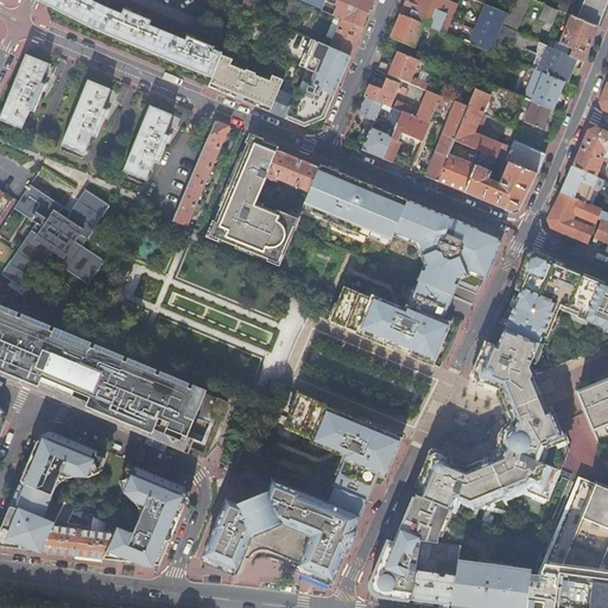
[(37,0),(38,0),(44,4),(50,6),(94,29),(211,77),(221,56),(222,54),(215,50),(216,48),(196,39),(189,37),(187,42),(150,26),(152,21),(132,13),(125,11),(122,16),(103,7),(89,0),(37,0)]
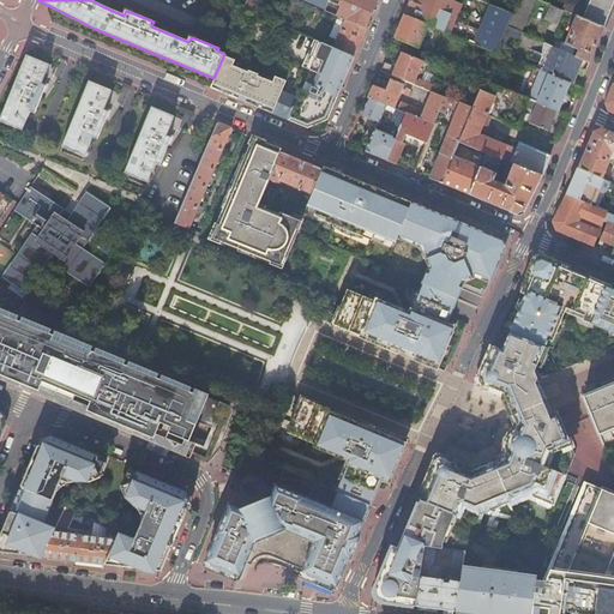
[(247,0),(245,6),(244,10),(247,11),(251,12),(264,18),(270,6),(259,1),(258,0),(247,0)]
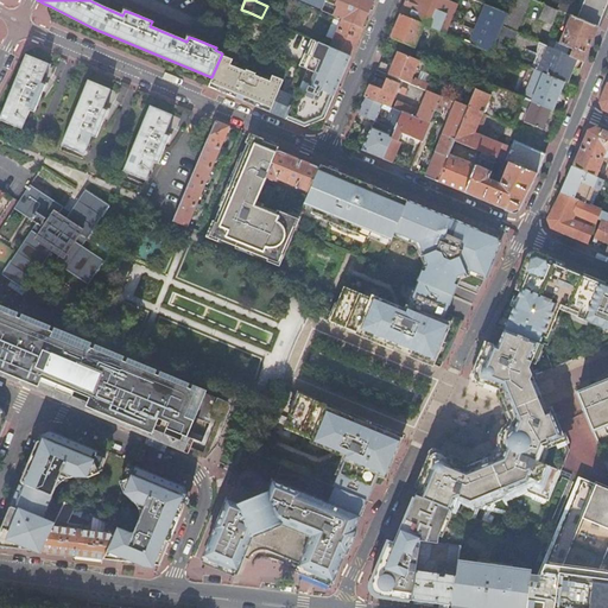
[(372,10),(375,1),(371,0),(296,0),(343,20),(363,29),(366,23),(372,10)]
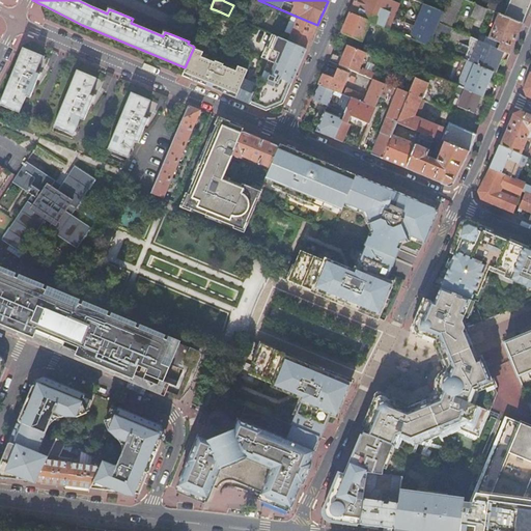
[(398,4),(387,0),(356,0),(351,14),(369,22),(388,29),(391,23),(398,4)]
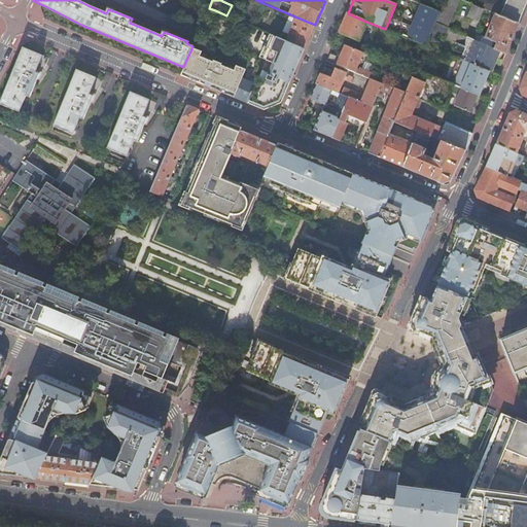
[(458,0),(445,0),(440,12),(435,23),(447,28),(448,28),(458,0)]
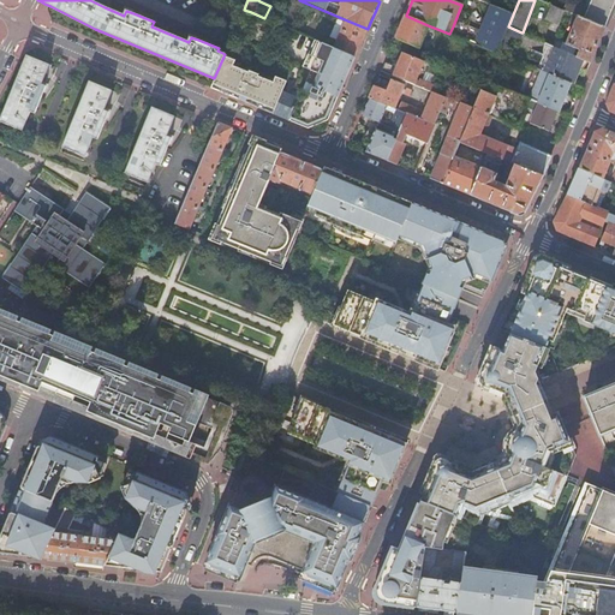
[(609,18),(614,3),(614,0),(590,0),(586,10),(583,9),(579,17),(605,28),(609,18)]
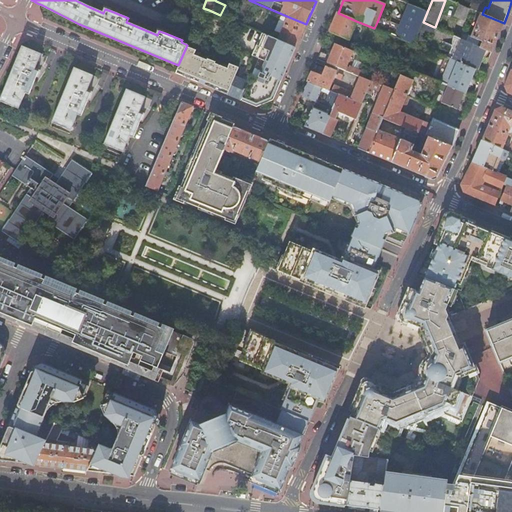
[(423,22),(427,12),(408,4),(401,23),(399,27),(398,30),(386,26),(384,32),(414,44),(417,37),(420,31),(423,22)]
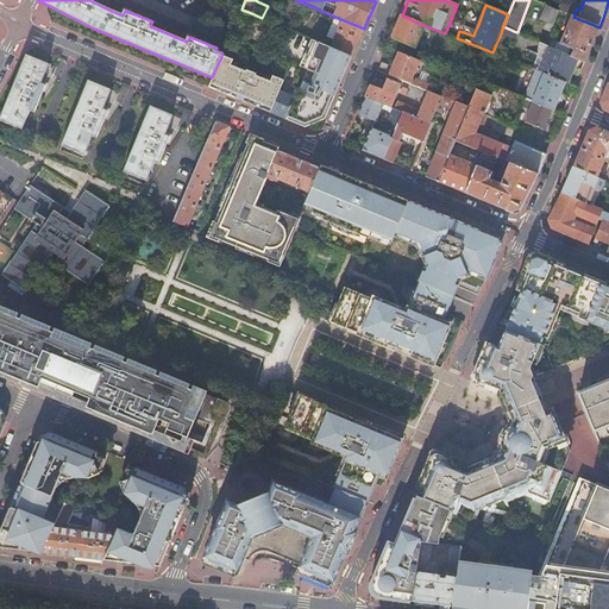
[(553,24),(559,11),(546,5),(540,18),(553,24)]
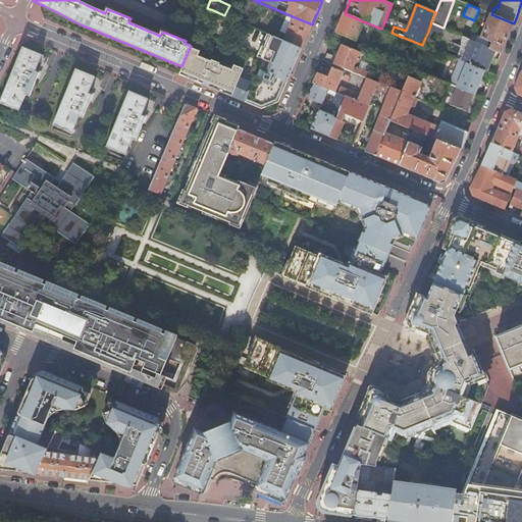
[(514,23),(491,14),(488,12),(486,16),(489,17),(481,37),(479,36),(476,42),(487,47),(489,41),(492,42),(490,48),(496,50),(500,52),(502,53),(504,48),(511,30),(514,23)]
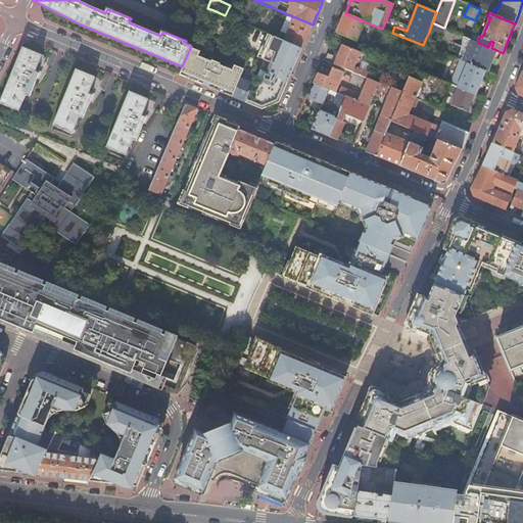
[(355,41),(364,21),(345,13),(341,22),(337,33),(355,41)]
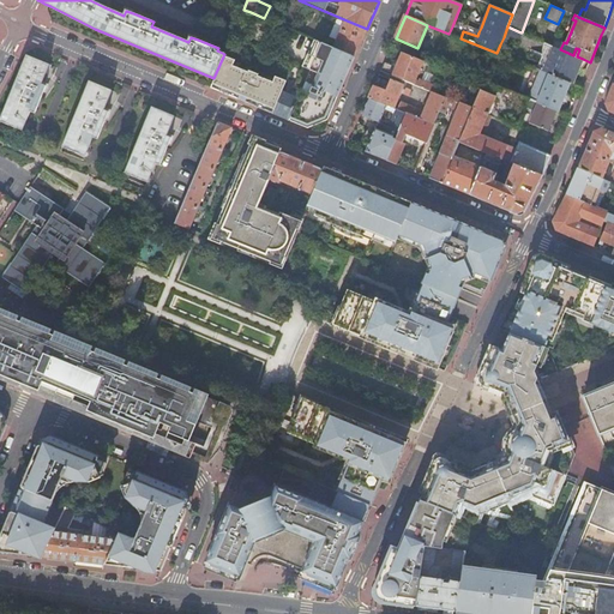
[(365,34),(367,29),(347,20),(335,47),(355,56),(365,34)]
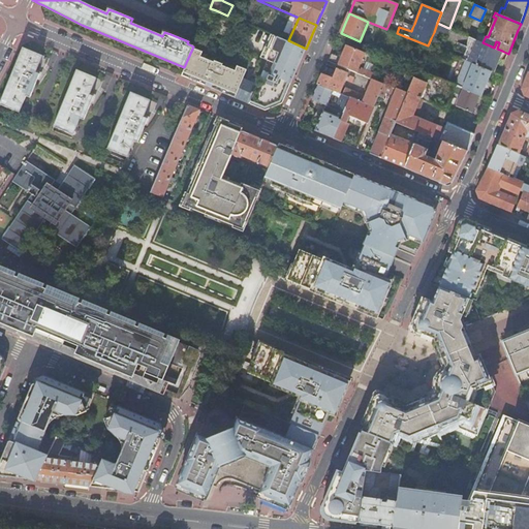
[(397,33),(399,27),(390,23),(386,29),(397,33)]
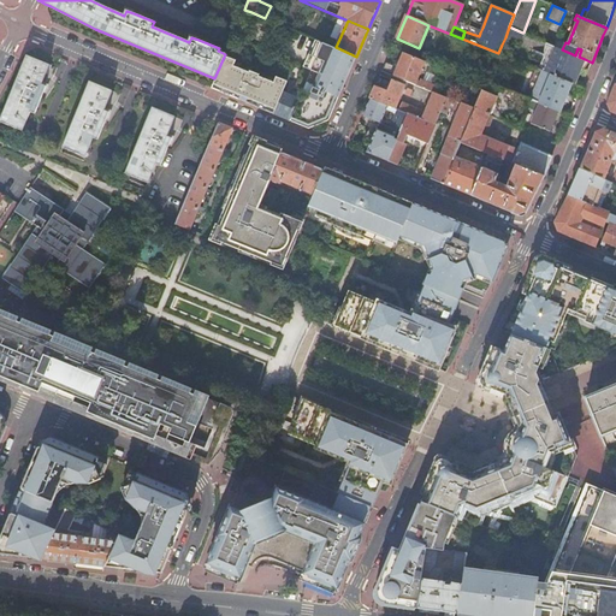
[(525,34),(523,33),(522,33),(509,27),(505,37),(511,40),(521,43),(525,34)]
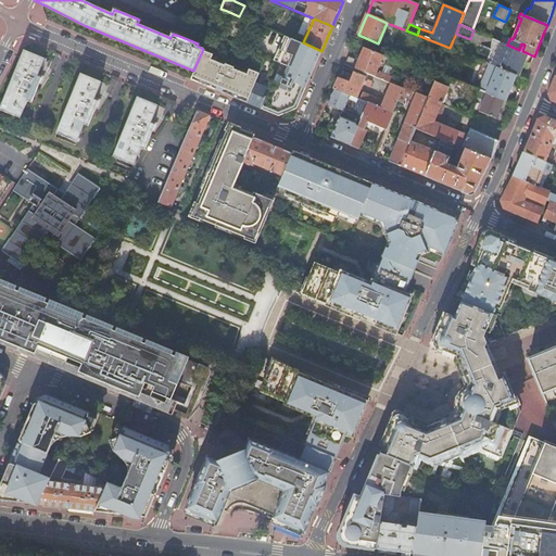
[(303,97),(321,51),(303,42),(286,36),(275,61),(266,80),(273,84),(270,89),(262,109),(279,116),(297,110),(299,105),(302,99),(303,97)]
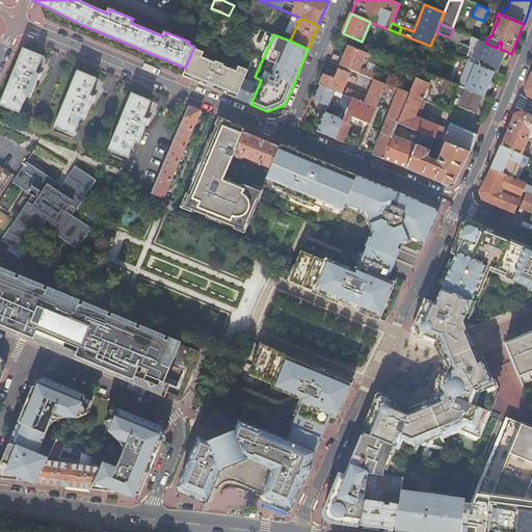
[(497,48),(485,43),(472,36),(471,40),(470,43),(470,47),(476,49),(470,62),(475,64),(494,73),(496,73),(501,61),(503,55),(505,51),(500,49),(497,48)]
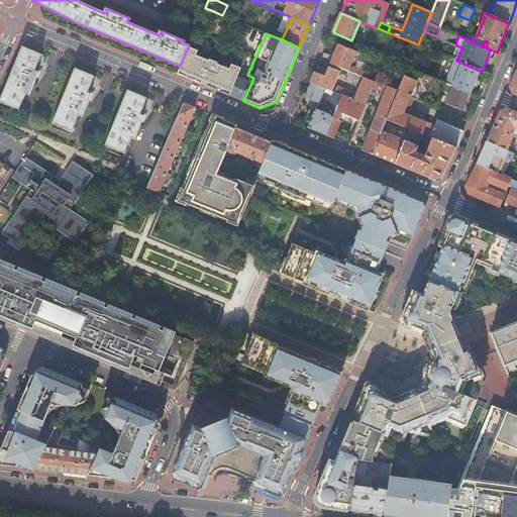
[(426,39),(421,37),(418,44),(422,46),(423,46),(426,39)]
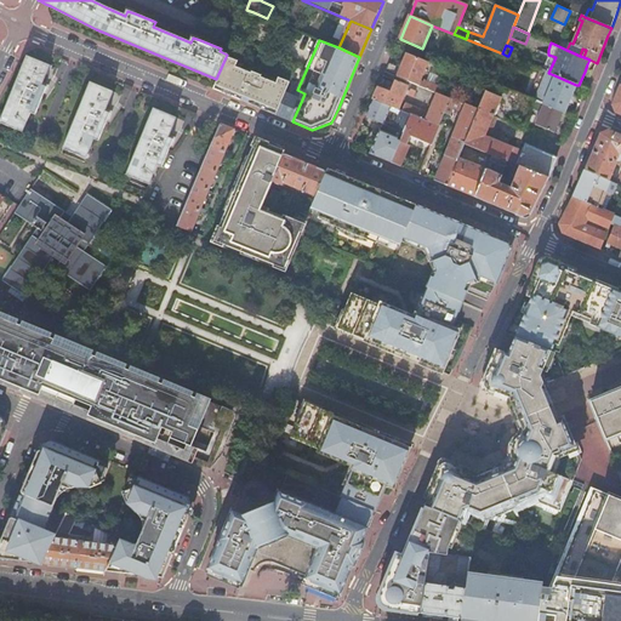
[(400,68),(397,77),(420,85),(421,81),(428,62),(408,53),(404,61),(400,68)]
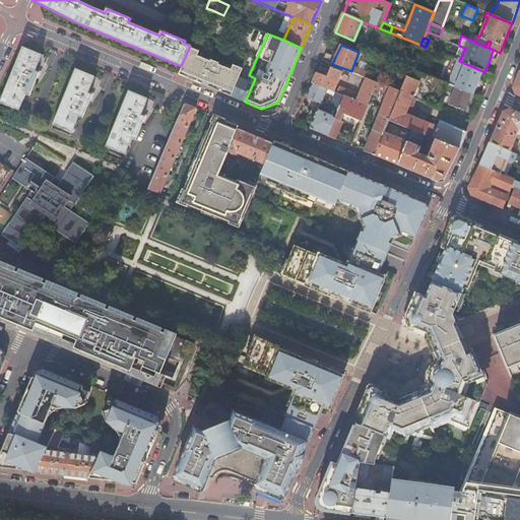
[(425,47),(420,45),(410,69),(414,70),(425,47)]
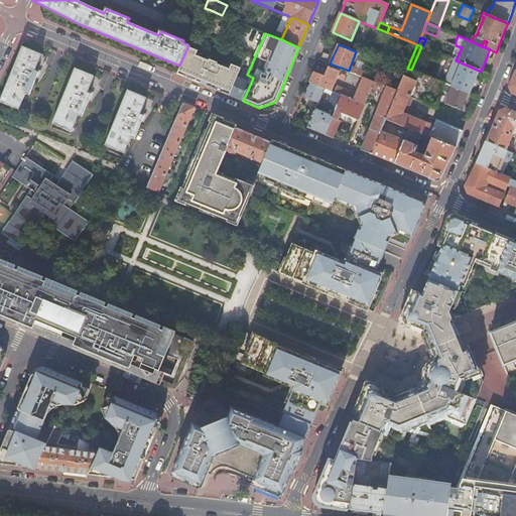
[(462,47),(456,45),(450,58),(454,59),(456,60),(462,47)]
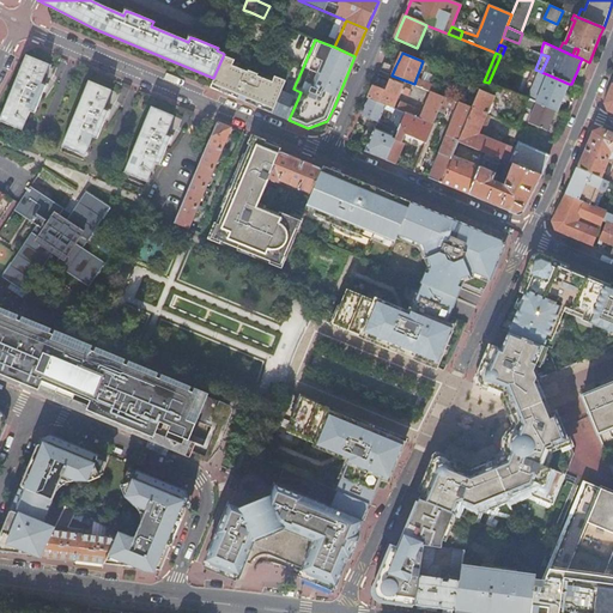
[(46,86),(41,84),(48,65),(26,56),(0,120),(0,121),(22,131),(30,111),(35,113),(43,91),(46,86)]
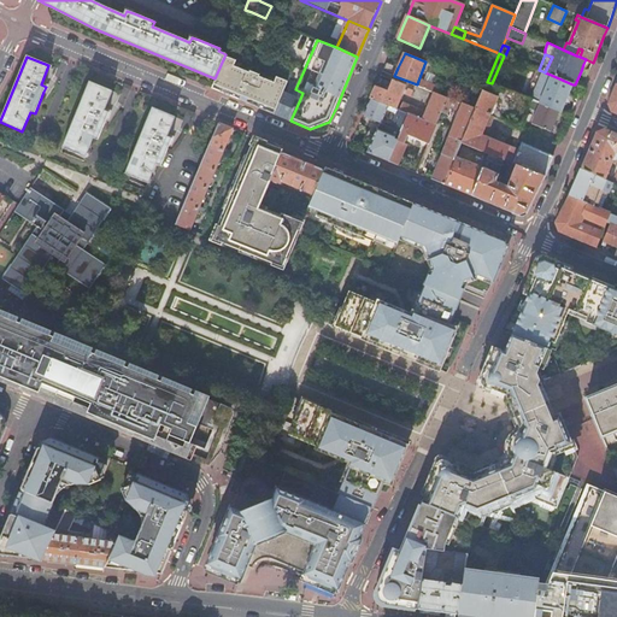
[(235,62),(224,57),(215,78),(213,83),(211,88),(245,101),(275,115),(277,110),(285,93),(288,84),(277,80),(275,84),(263,80),(258,78),(259,76),(250,72),(250,74),(244,71),(233,68),(235,62)]
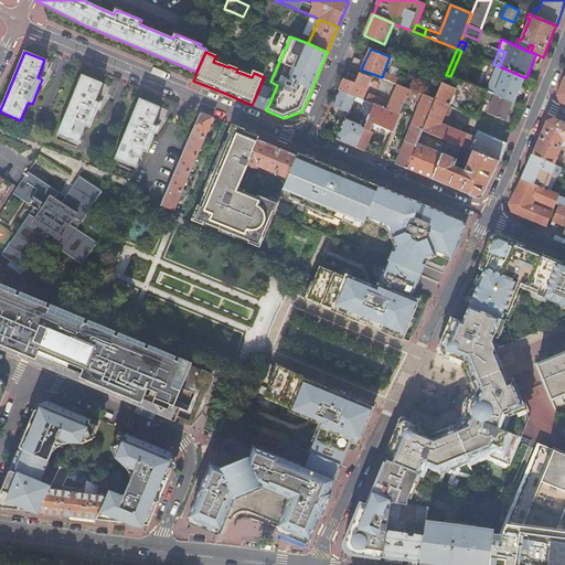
[(361,70),(364,62),(354,57),(351,65),(361,70)]
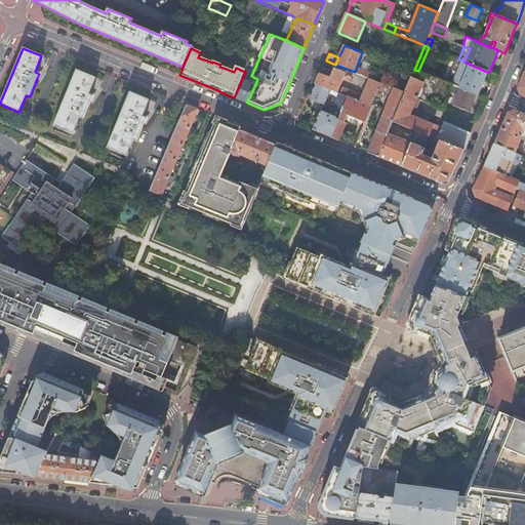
[(451,85),(476,94),(477,95),(482,83),(487,72),(469,64),(463,62),(461,61),(451,85)]
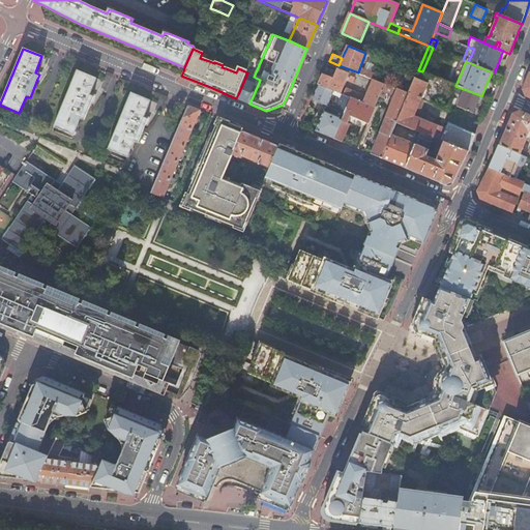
[(359,69),(358,72),(374,79),(377,81),(379,76),(362,68),(362,70),(359,69)]
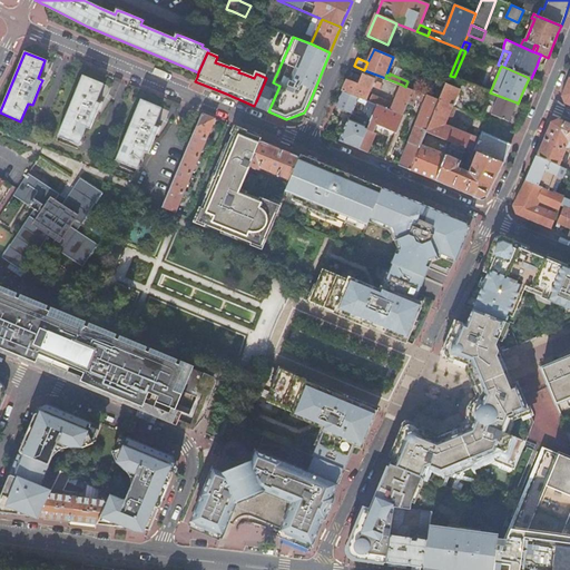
[(353,82),(347,80),(343,91),(360,98),(366,100),(375,79),(364,75),(359,85),(353,82)]
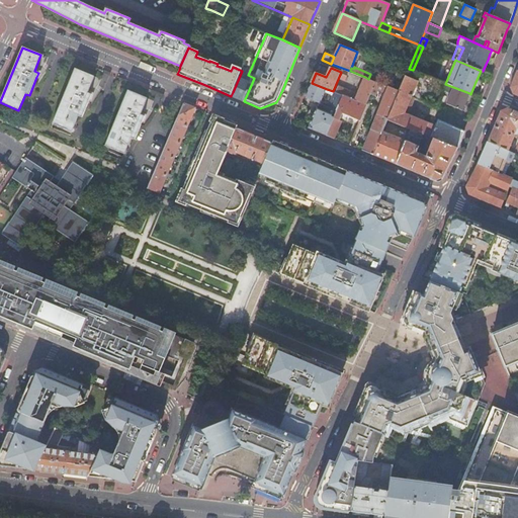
[(92,94),(88,92),(94,77),(75,69),(53,124),(72,132),(78,115),(82,117),(90,99),(92,94)]
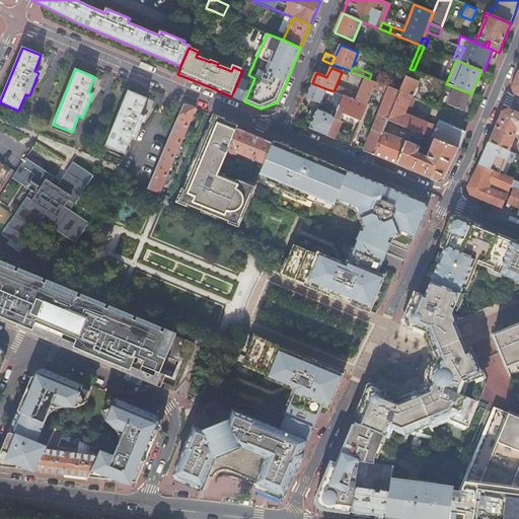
[(414,70),(410,69),(402,85),(400,92),(413,97),(416,98),(437,107),(444,91),(451,94),(447,104),(463,110),(466,102),(470,93),(446,84),(414,70)]
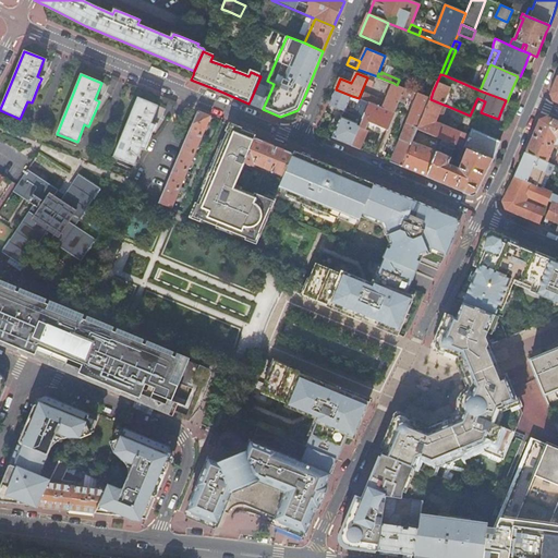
[(395,113),(399,101),(404,88),(397,85),(393,83),(389,94),(386,101),(365,93),(362,99),(370,102),(395,113)]
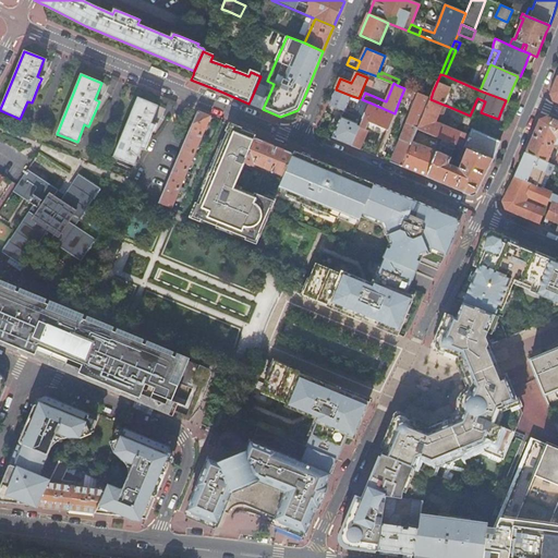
[(253,105),(263,109),(271,89),(257,84),(251,99),(249,104),(253,105)]
